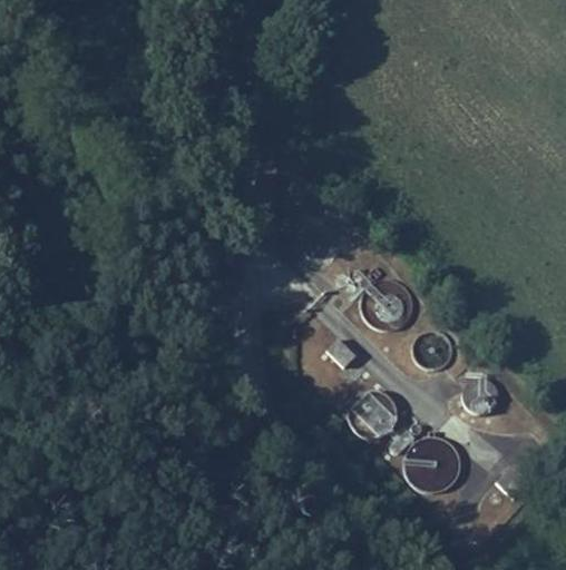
[(361,261),(360,261),(358,261),(357,262),(355,263),(354,264),(354,265),(353,266),(354,267),(354,269),(355,271),(357,272),(358,272),(359,273),(360,273),(362,272),(363,272),(364,271),(366,269),(366,268),(366,266),(366,265),(364,264),(363,263),(362,262),(361,261)]
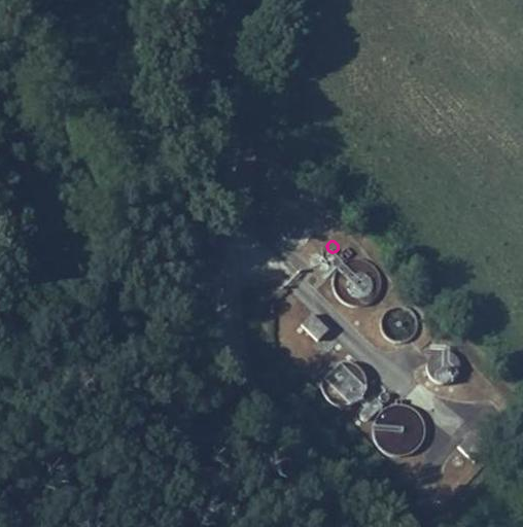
[(365,256),(359,255),(354,255),(348,257),(344,261),(340,266),(338,271),(337,277),(337,282),(339,288),(342,292),(346,296),(351,300),(356,302),(362,302),(368,300),(373,297),(377,293),(380,288),(382,283),(383,277),(381,271),(379,266),(376,261),(371,258),(365,256)]
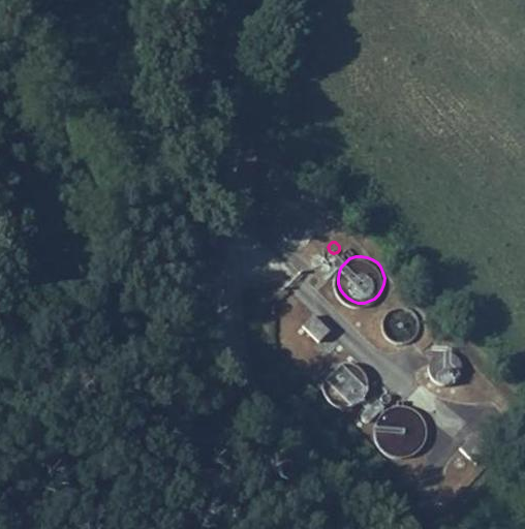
[(405,308),(401,308),(397,308),(393,310),(389,312),(385,316),(384,319),(383,324),(383,329),(384,333),(388,336),(391,339),(394,341),(398,343),(403,343),(407,342),(410,340),(414,337),(417,333),(418,329),(419,324),(418,320),(415,316),(412,312),(409,310),(405,308)]
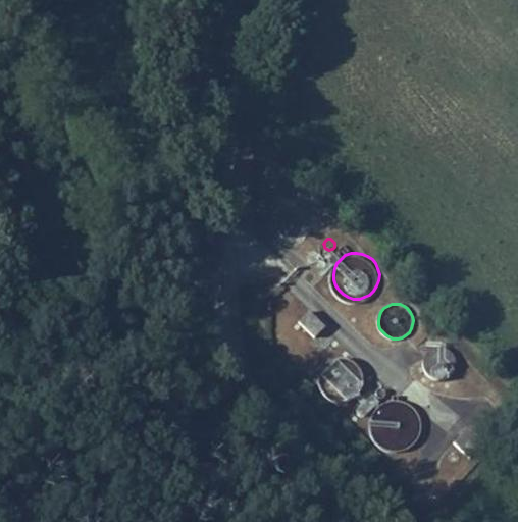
[(306,310),(296,320),(312,337),(323,328),(306,310)]
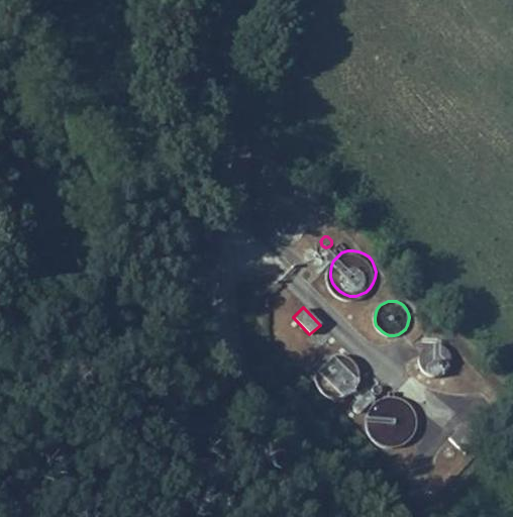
[(437,348),(434,348),(430,348),(427,349),(425,351),(423,354),(421,357),(421,360),(421,364),(422,367),(423,370),(426,372),(429,373),(432,374),(435,374),(438,374),(441,372),(443,370),(445,367),(446,364),(446,360),(446,357),(444,354),(442,351),(440,350),(437,348)]
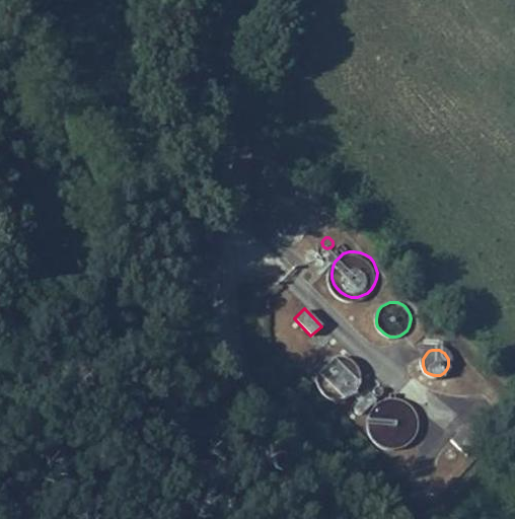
[(320,368),(343,401),(368,384),(346,352),(320,368)]
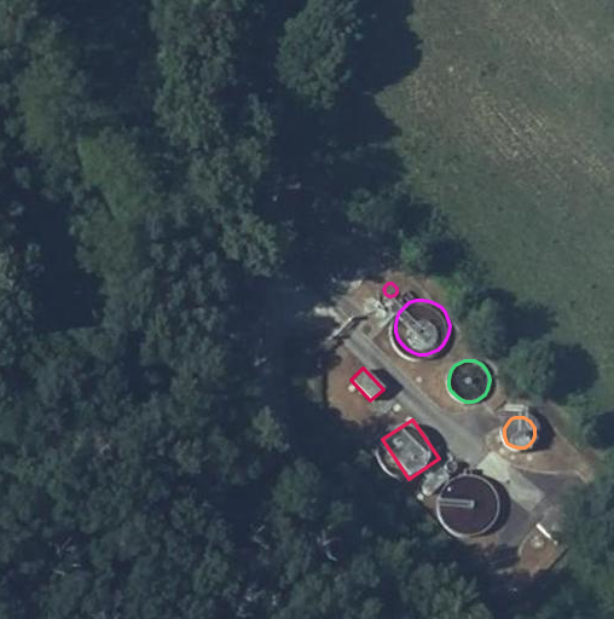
[(467,498),(449,501),(452,532),(494,526),(488,481),(465,485),(467,498)]
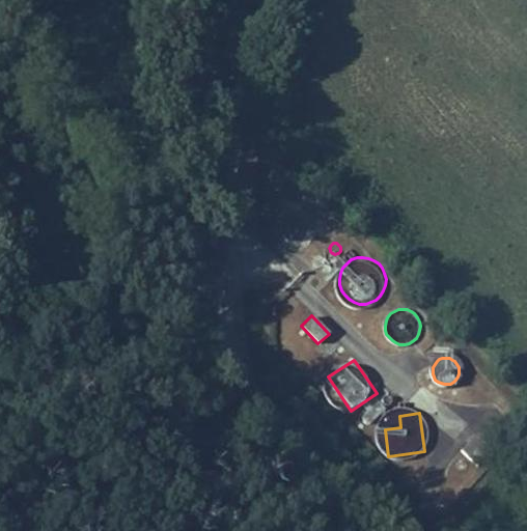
All buildings are outlined.
